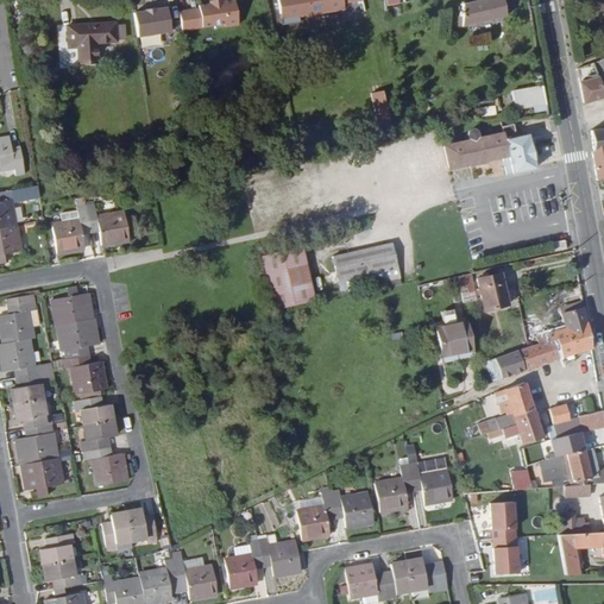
[(170,0),(133,4),(137,31),(174,27),(170,0)]
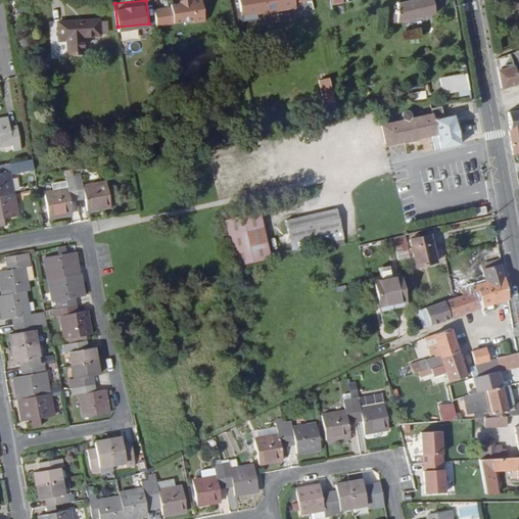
[(174,1),(157,4),(160,19),(187,15),(187,18),(206,15),(204,0),(174,0),(174,1)]
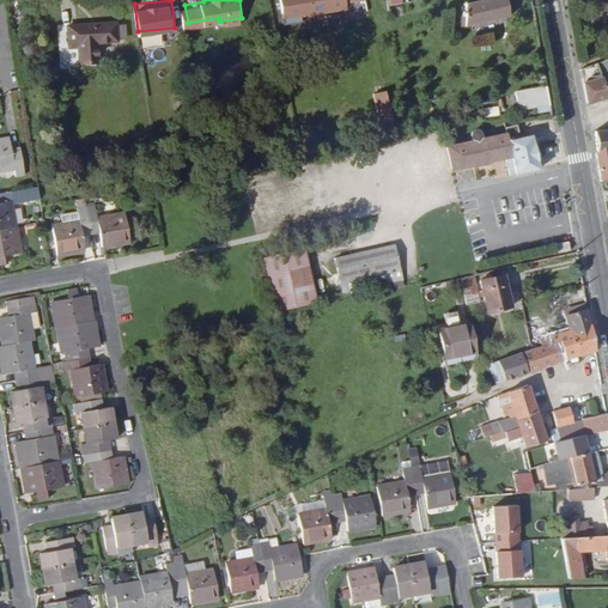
[(352,16),(371,12),(369,0),(279,0),(281,13),(351,4),(352,16)]
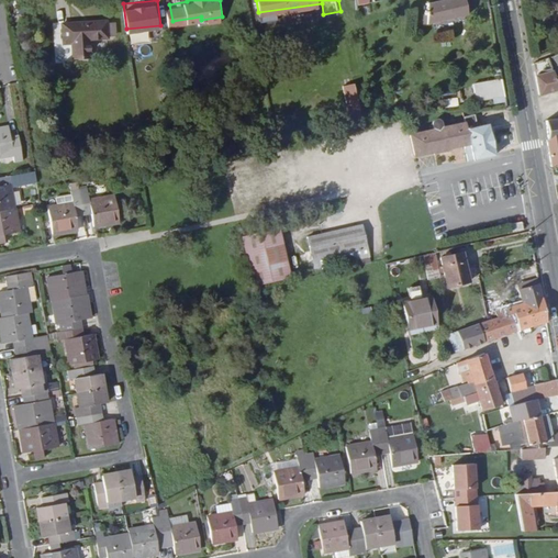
[(427,25),(467,15),(464,0),(449,0),(427,6),(427,25)]
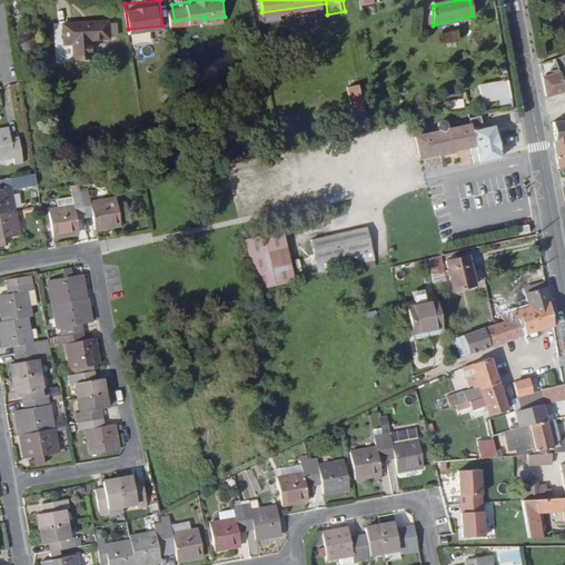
[(112,16),(68,17),(68,33),(78,33),(79,52),(97,51),(96,32),(114,32),(112,16)]
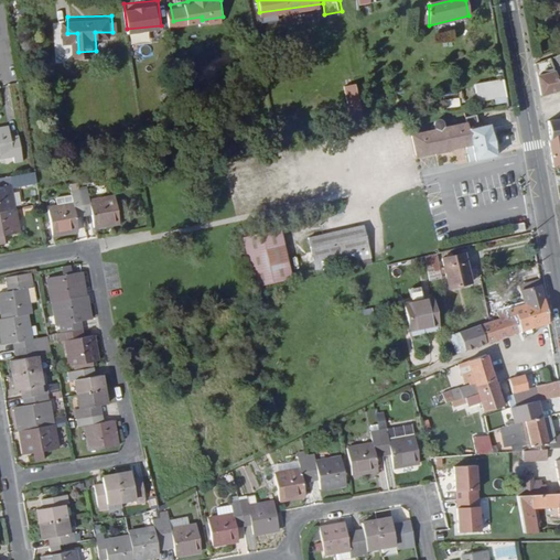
[(437,40),(456,38),(455,28),(435,30),(437,40)]
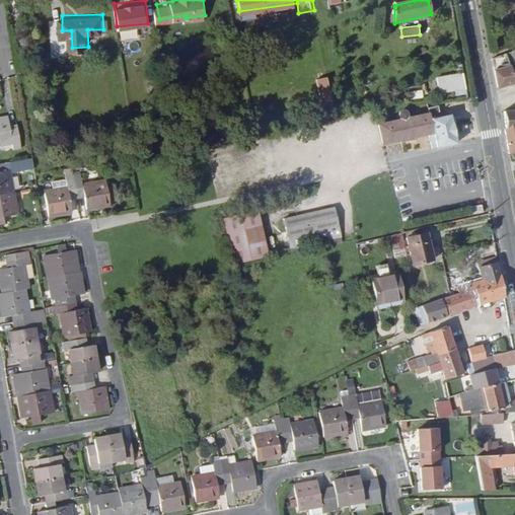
[(493,69),(497,88),(514,84),(514,75),(513,71),(512,66),(510,67),(508,54),(491,60),(493,69)]
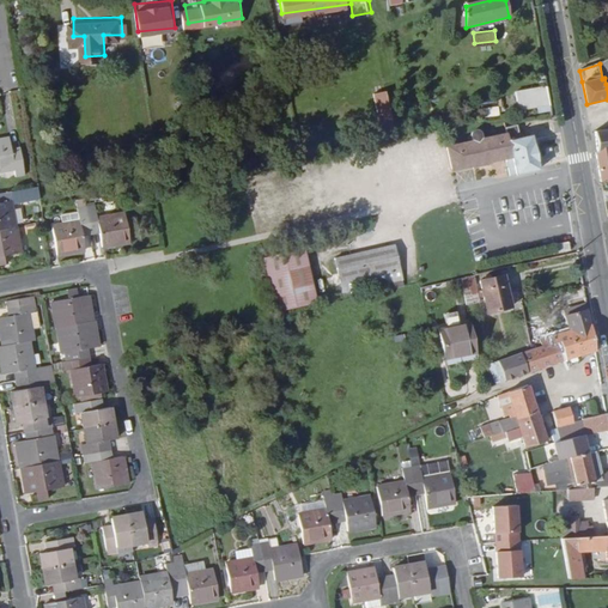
[(522,110),(553,104),(549,85),(518,91),(522,110)]
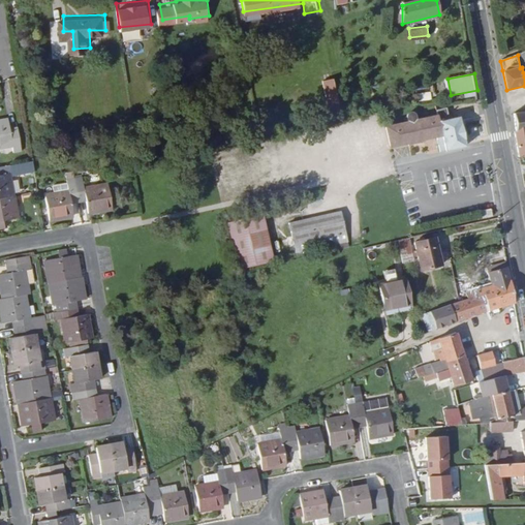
[(419,89),(420,97),(435,95),(433,87),(419,89)]
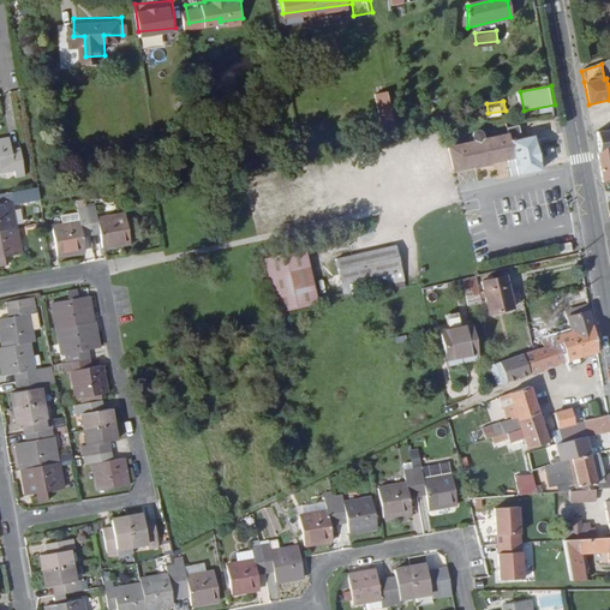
[(515,159),(519,178),(542,173),(536,139),(525,142),(521,127),(507,131),(508,137),(485,142),(485,137),(485,136),(484,133),(483,132),(480,132),(478,132),(477,132),(476,135),(474,137),(474,139),(476,144),(450,149),(455,172),(515,159)]
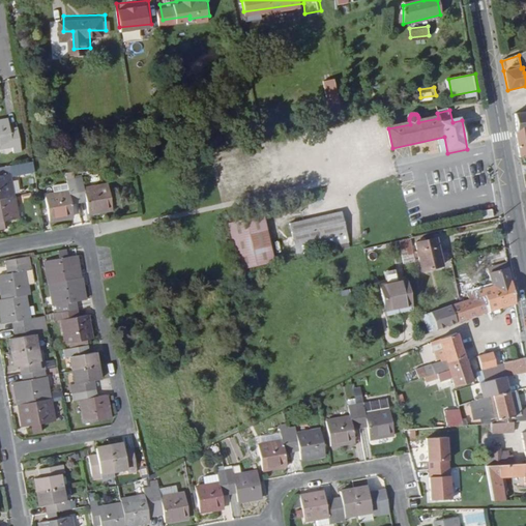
[(518,118),(520,133),(525,132),(525,114),(517,115),(518,118)]
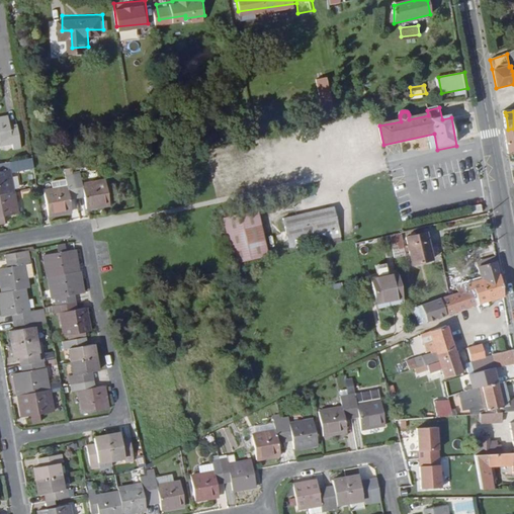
[(9,114),(0,115),(0,143),(13,140),(15,147),(22,146),(18,122),(10,123),(9,114)]
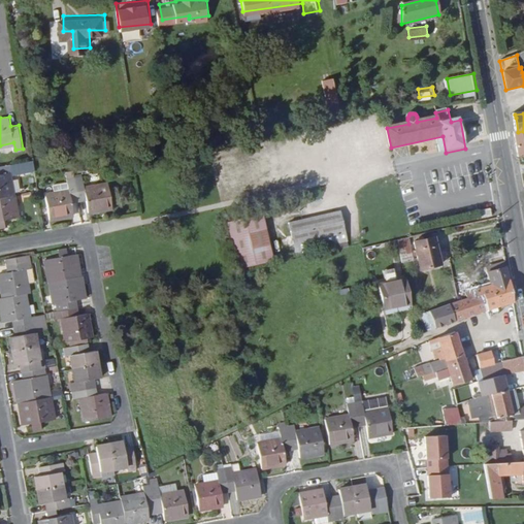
[(515,143),(518,158),(523,157),(523,131),(518,132),(514,133),(515,143)]
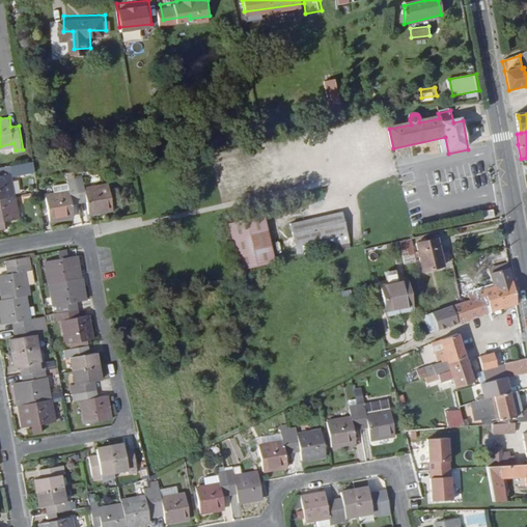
[(0,197),(15,195),(8,165),(0,166),(0,197)]
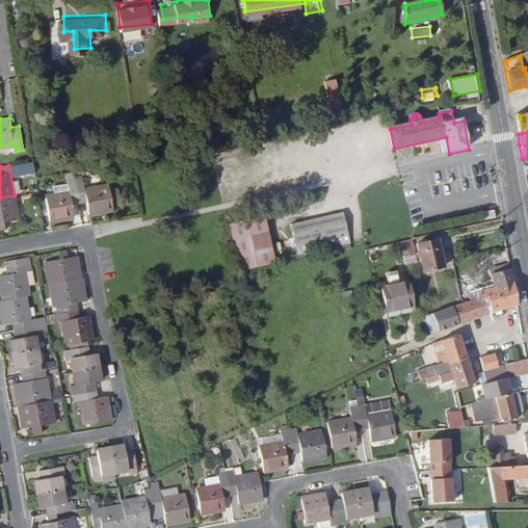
[(76,178),(80,203),(88,202),(90,213),(114,209),(109,184),(85,188),(83,176),(76,178)]
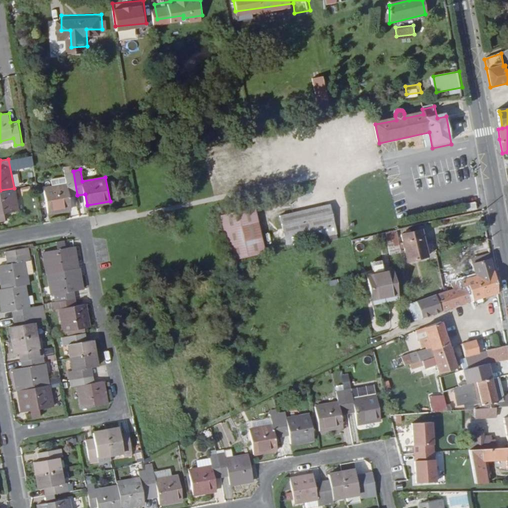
[(70,197),(77,195),(73,171),(65,173),(67,184),(45,187),(50,212),(72,208),(70,197)]
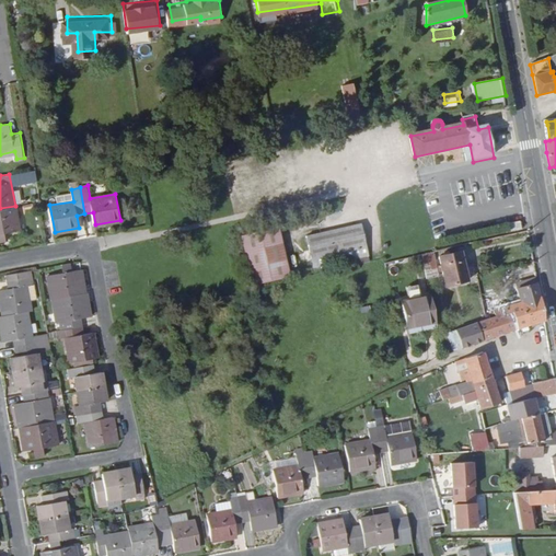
[(20,230),(15,206),(0,208),(0,233),(4,233),(20,230)]
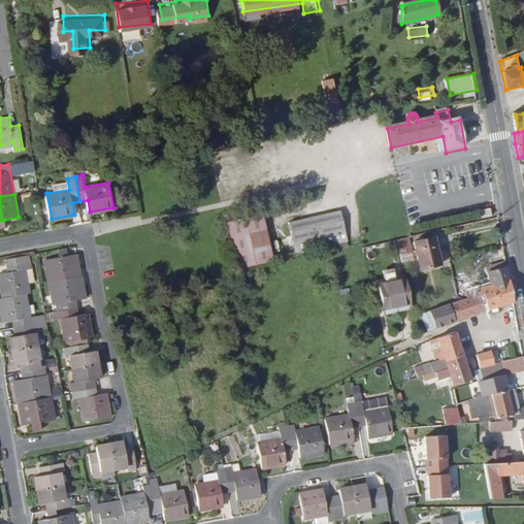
[(483,206),(484,214),(494,213),(493,204),(483,206)]
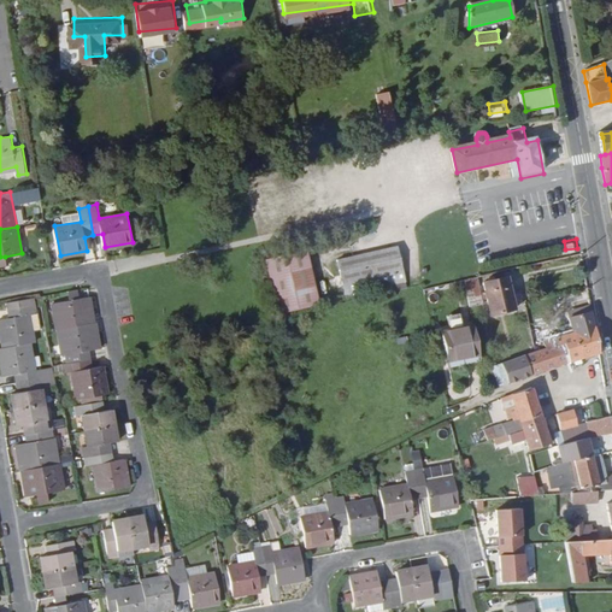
[(343,305),(404,290),(394,251),(335,265),(343,305)]
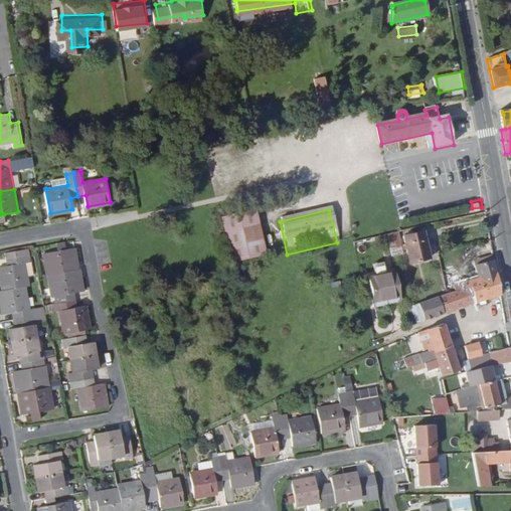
[(234,268),(266,260),(254,212),(223,219),(234,268)]
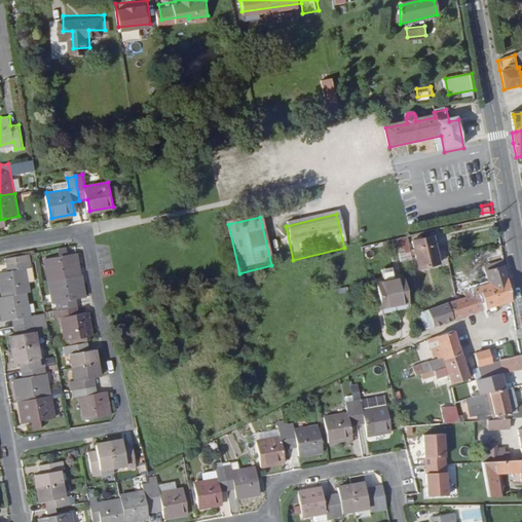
[(440,264),(433,236),(412,243),(420,269),(440,264)]
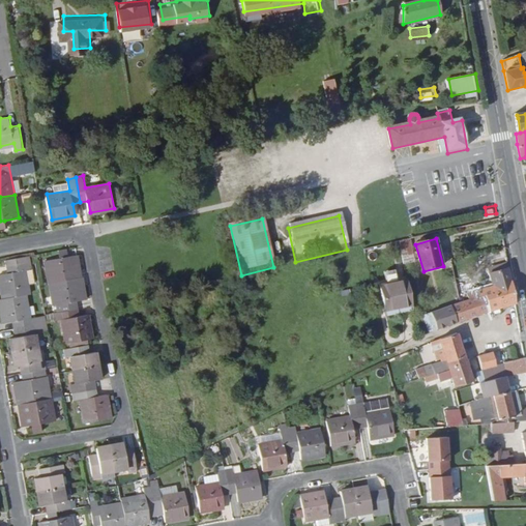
[(68,249),(59,250),(60,258),(47,260),(50,283),(52,283),(82,276),(78,255),(69,256),(68,249)]
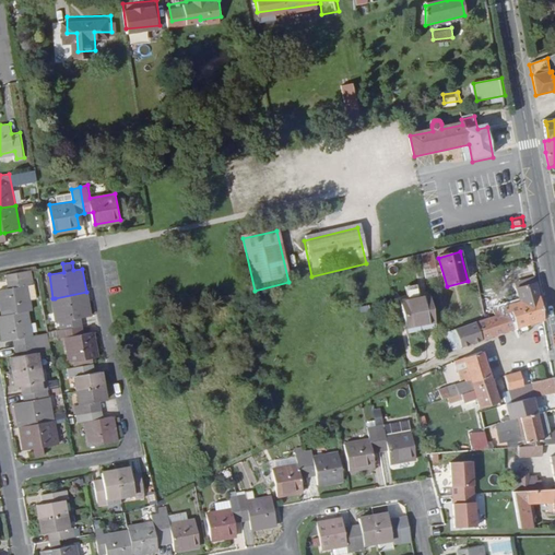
[(32,270),(6,274),(8,288),(0,290),(0,292),(3,315),(26,310),(31,309),(28,295),(26,285),(34,283),(32,270)]
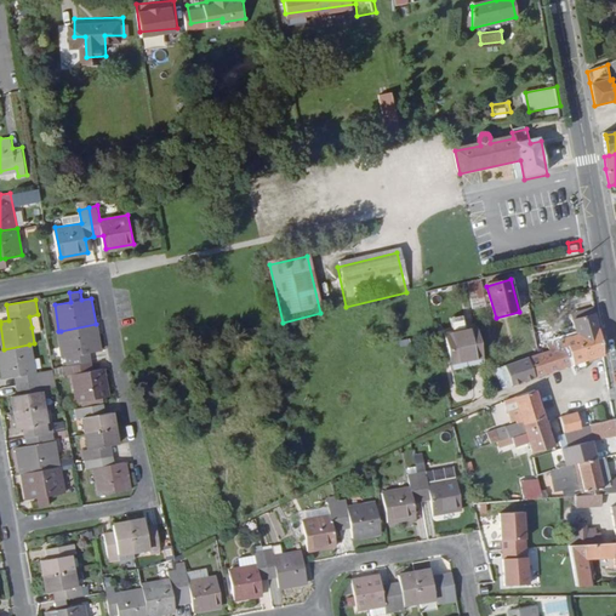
[(599,325),(597,308),(572,317),(576,329),(592,323),(592,326),(599,325)]
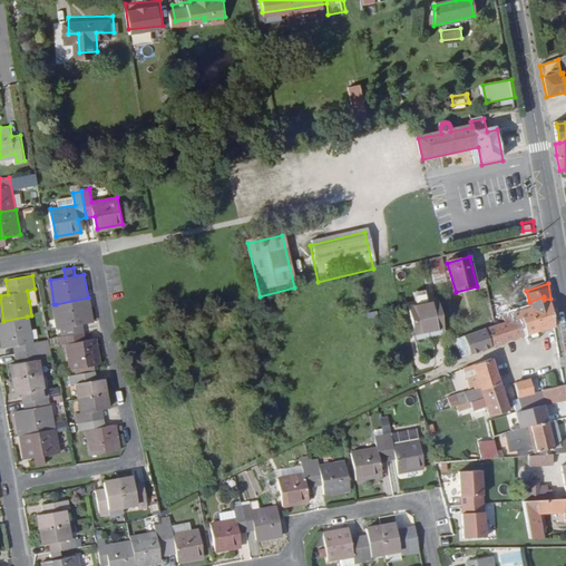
[(417,296),(427,294),(426,284),(415,286),(417,296)]
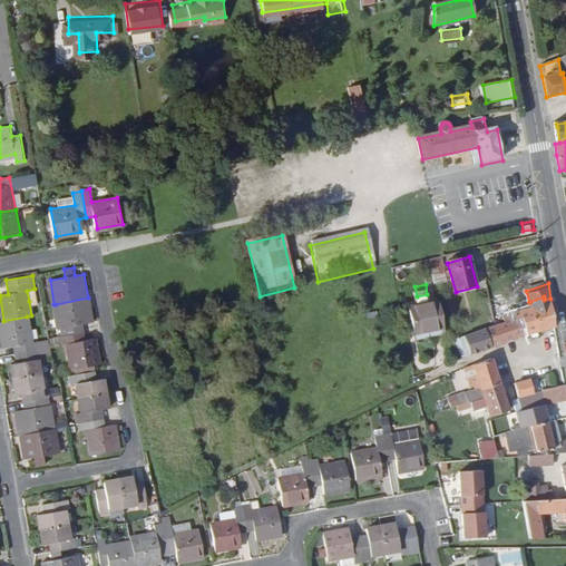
[(37,299),(35,289),(27,291),(29,301),(37,299)]
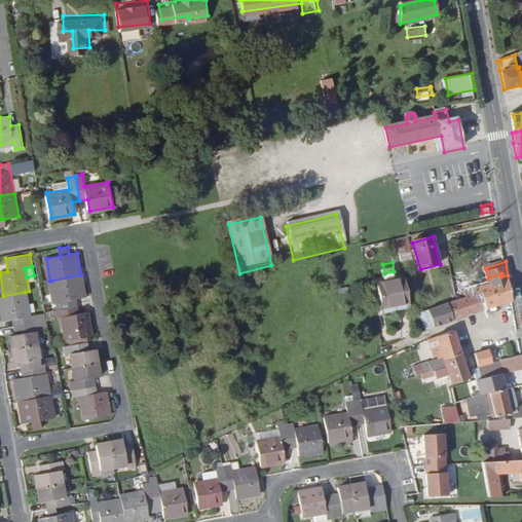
[(410,298),(404,271),(376,277),(381,304),(410,298)]
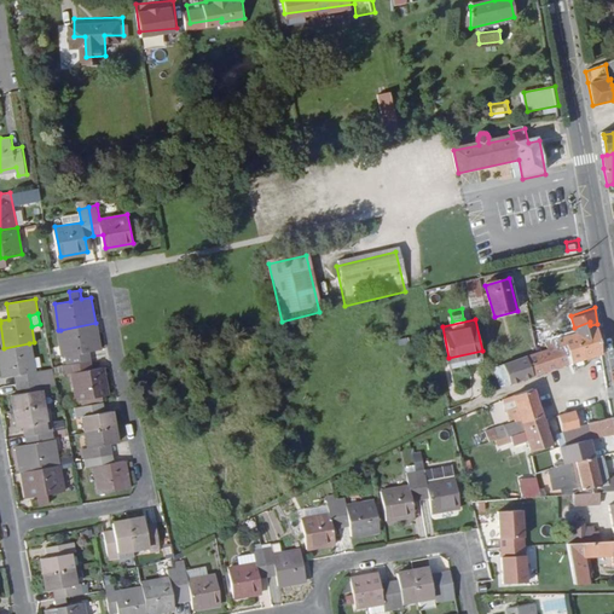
[(590,322),(574,328),(575,331),(584,355),(602,349),(597,324),(590,325),(590,322)]
